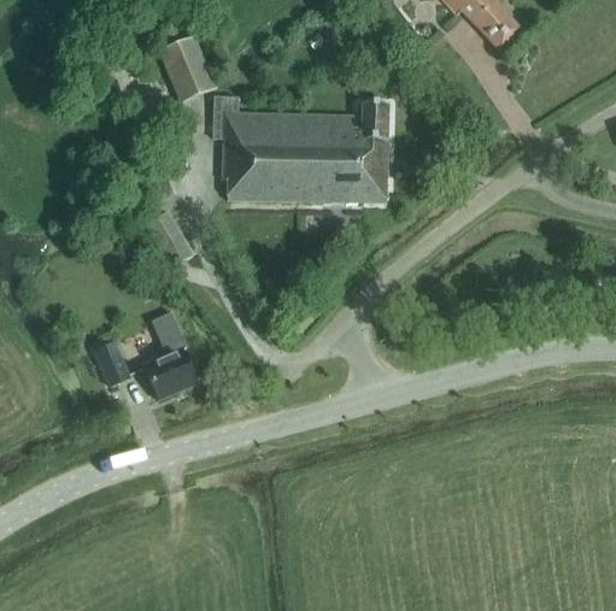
[(475,22),(499,48),(522,28),(497,1),(498,0),(445,0),(457,13),(461,9),(475,22)]
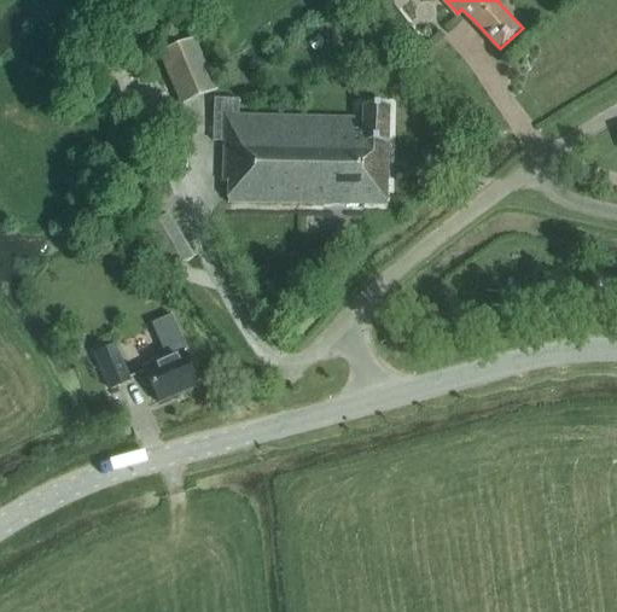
[(180,100),(215,86),(195,35),(158,50),(180,100)]
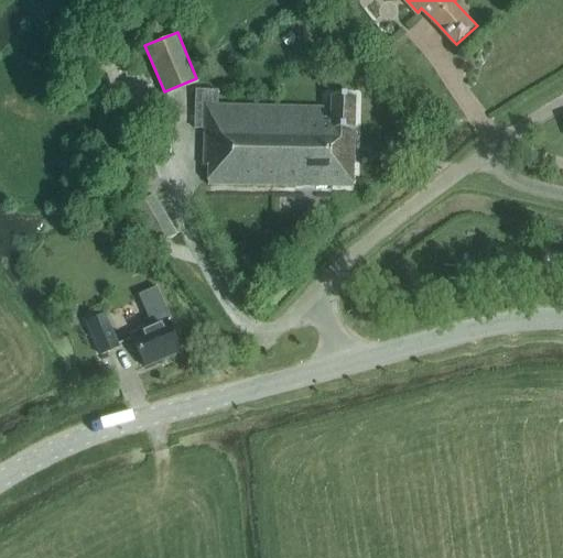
[(353,183),(355,93),(332,93),(331,105),(217,101),(217,87),(195,86),(195,124),(204,124),(203,162),(208,163),(208,181),(353,183)]
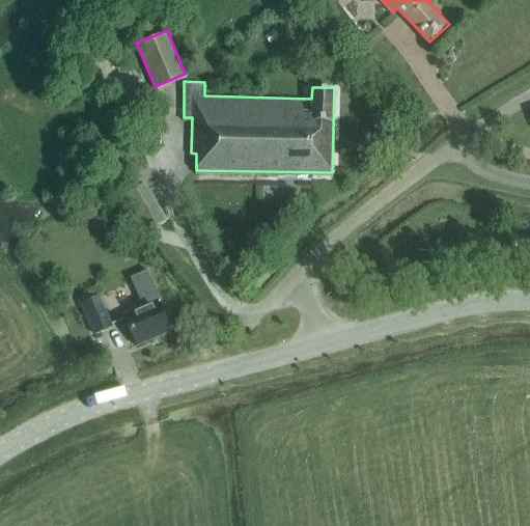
[(148,228),(166,218),(144,180),(127,190),(148,228)]
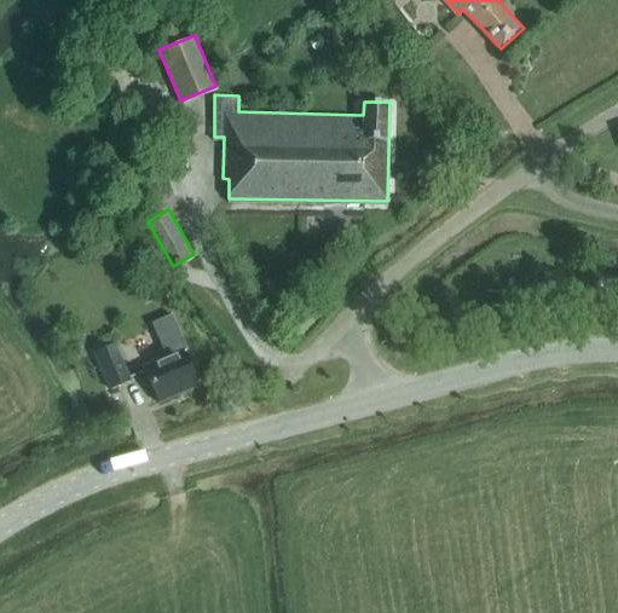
[(110,386),(131,377),(115,341),(96,351),(110,386)]
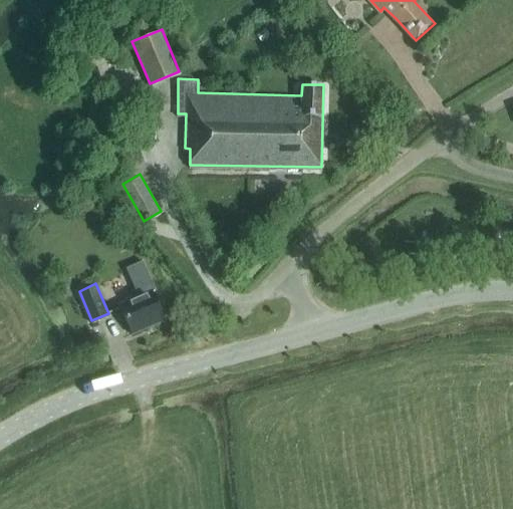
[(164,317),(152,289),(120,303),(133,331),(164,317)]
